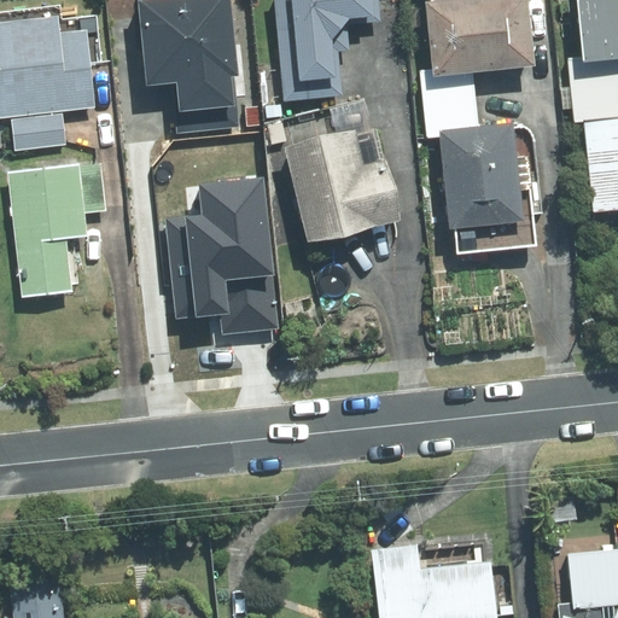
[(121,0),(122,3),(115,4),(121,64),(173,59),(165,0),(121,0)]
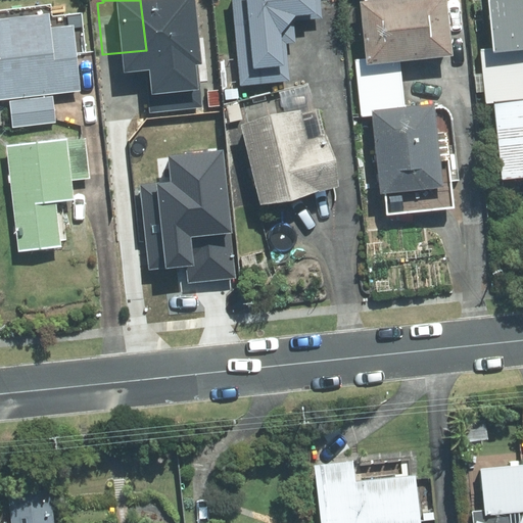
[(231,0),(239,86),(289,81),(286,43),(295,42),(293,20),(322,18),(320,0),(231,0)]
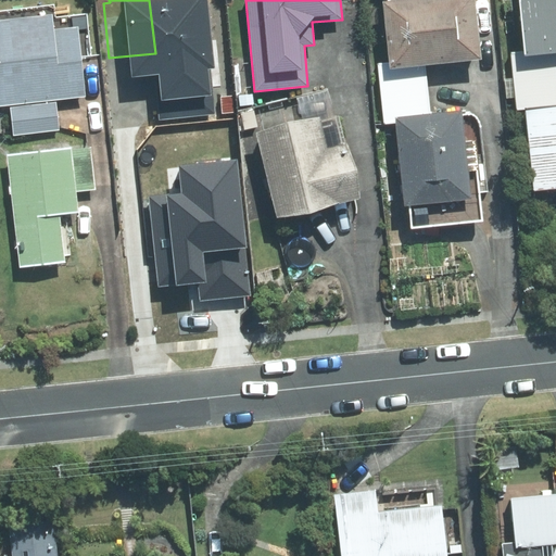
[(381,93),(428,88),(425,65),(484,59),(477,0),(392,0),(386,1),(391,62),(378,63),(381,93)]
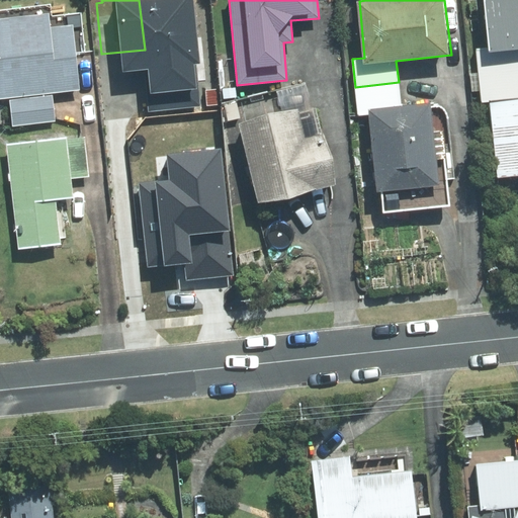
[(477,77),(517,73),(517,0),(484,0),(488,50),(475,51),(477,77)]
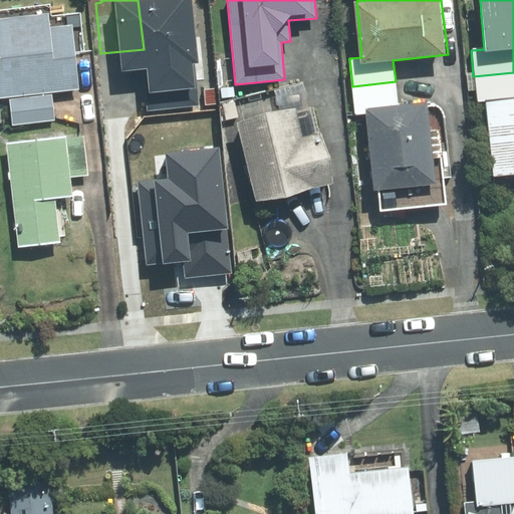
[(0,98),(79,90),(72,25),(51,28),(50,14),(0,18),(0,98)]
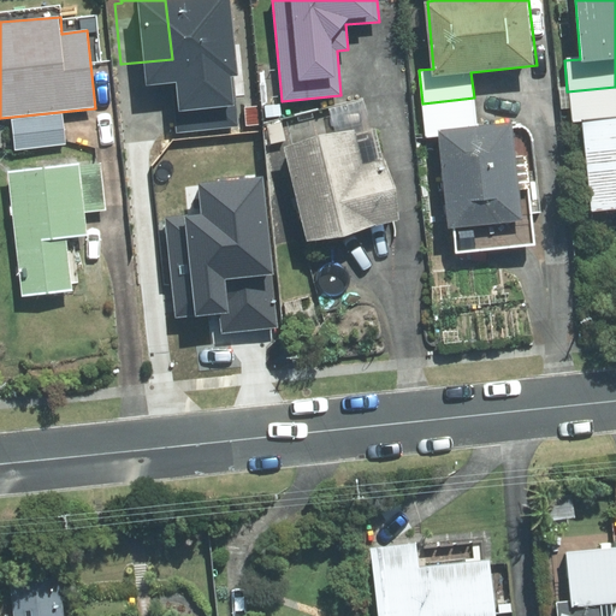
[(615,87),(567,92),(570,123),(581,122),(590,211),(615,208),(615,87)]
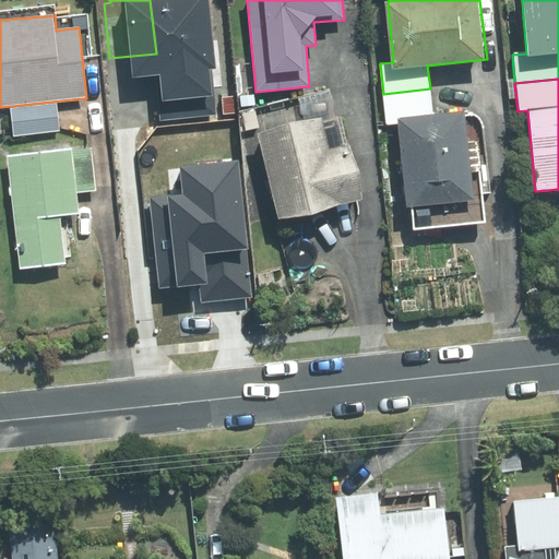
[(430,88),(383,94),(387,125),(400,123),(407,207),(476,200),(466,110),(432,115),(430,88)]
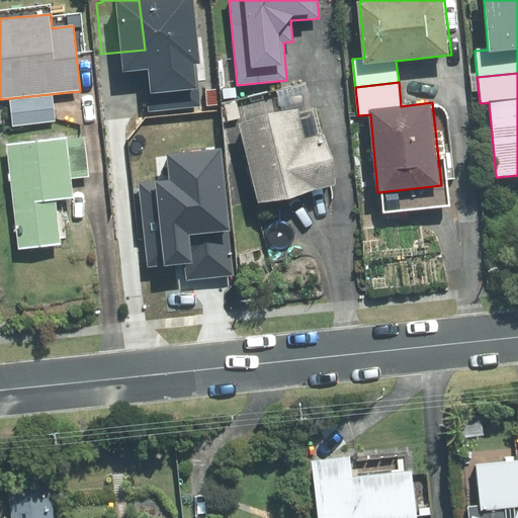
[(53,95),(9,100),(12,125),(56,120),(53,95)]
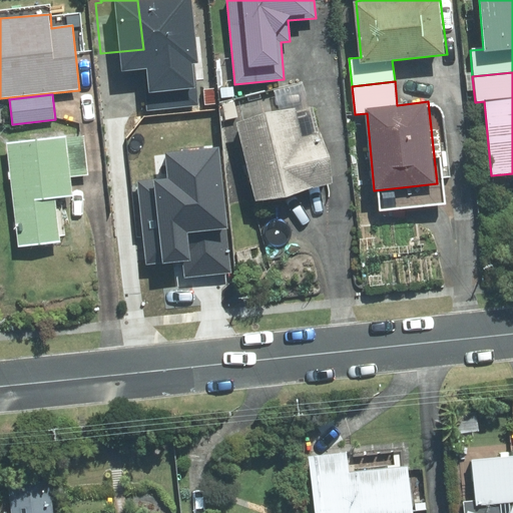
[(195,143),(177,97),(126,116),(175,247),(227,228),(211,186),(223,181),(208,139),(195,143)]
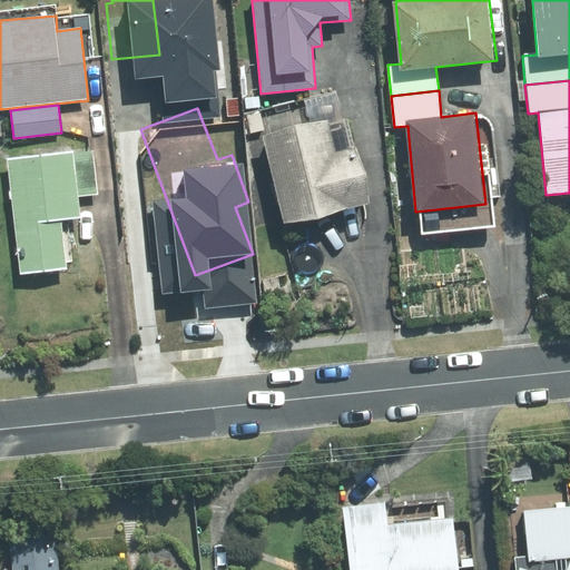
[(285,225),(372,204),(359,147),(337,153),(330,121),(265,138),(285,225)]
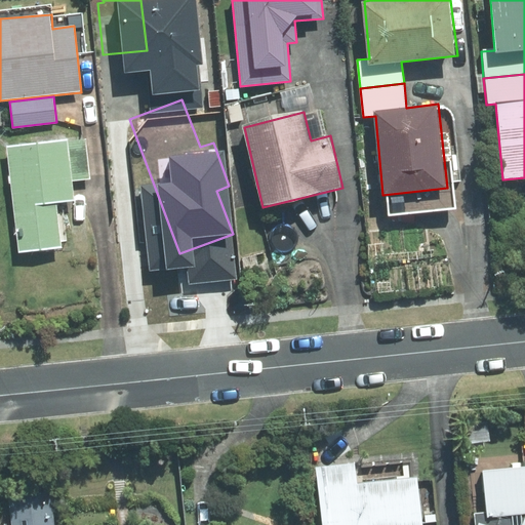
[(69,143),(69,139),(7,146),(18,253),(62,248),(56,202),(75,200),(73,180),(89,179),(85,140),(69,143)]
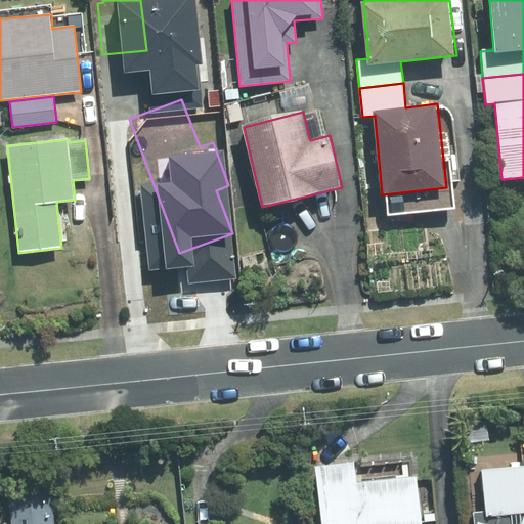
[(523,523),(523,405),(522,406),(523,428),(523,466),(481,469),(484,512),(472,513),(472,523),(523,523)]
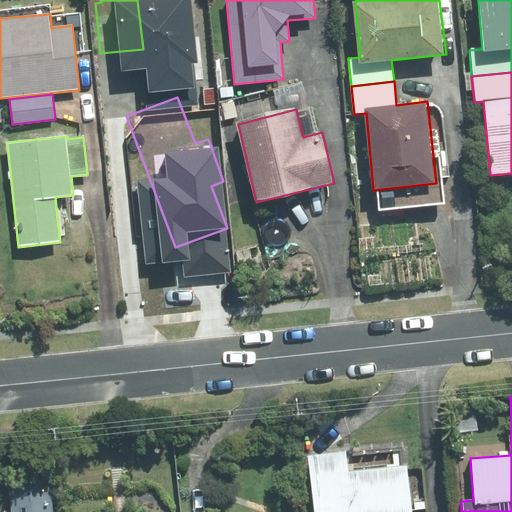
[(314,511),(412,511),(407,465),(348,472),(345,451),(308,456),(314,511)]
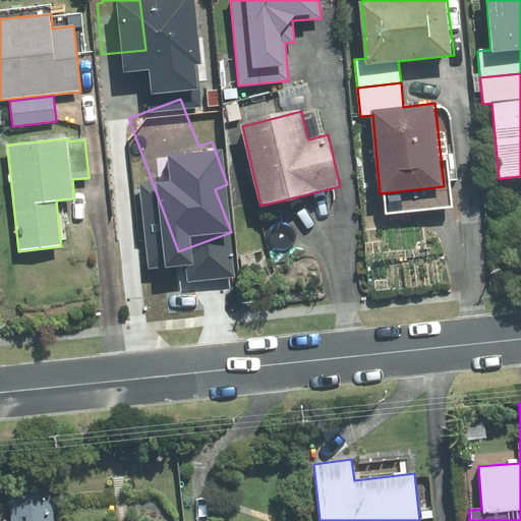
[(428,491),(427,476),(417,477),(418,493),(428,491)]
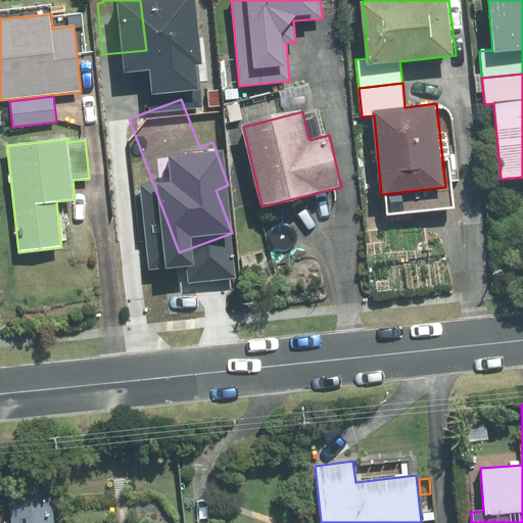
[(51,522),(49,490),(6,494),(9,522),(51,522)]
